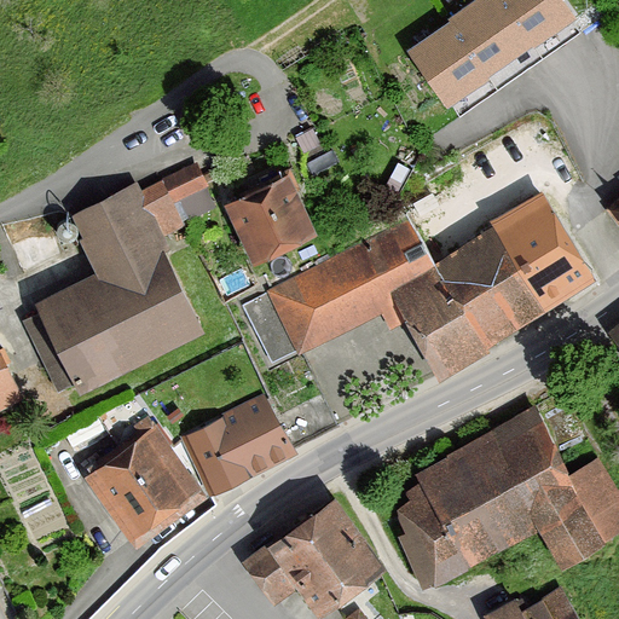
[(576,11),(567,0),(468,0),(409,41),(447,99),(576,11)]
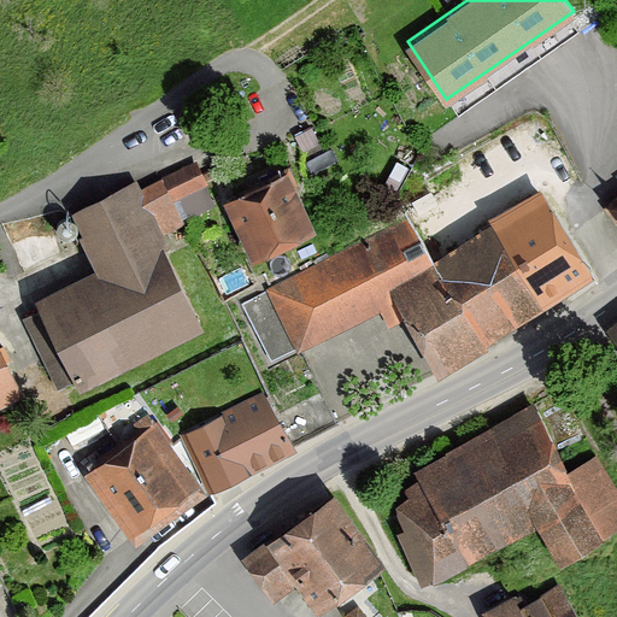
[(107,274),(50,303),(93,391),(218,328),(168,225),(188,215),(183,204),(212,189),(197,158),(78,216),(107,274)]
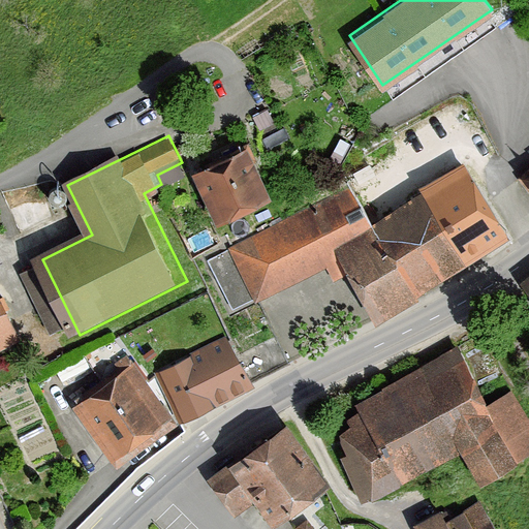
[(256,147),(204,174),(230,226),(283,200),(256,147)]
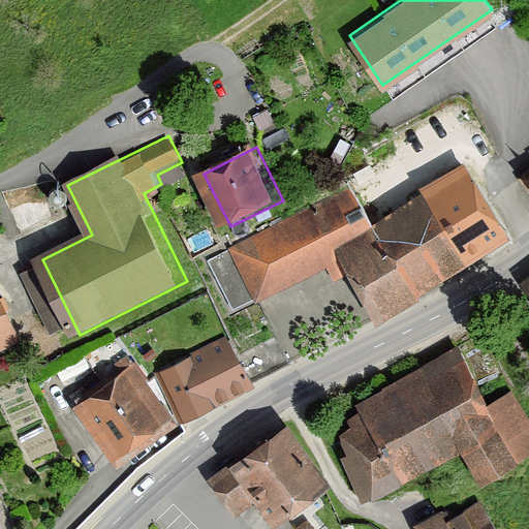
[(421,190),(423,194),(465,267),(509,241),(464,164),(421,190)]
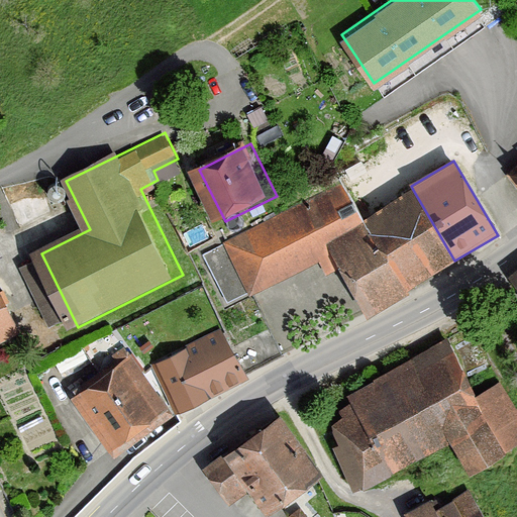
[(516,165),(508,173),(516,184),(516,165)]
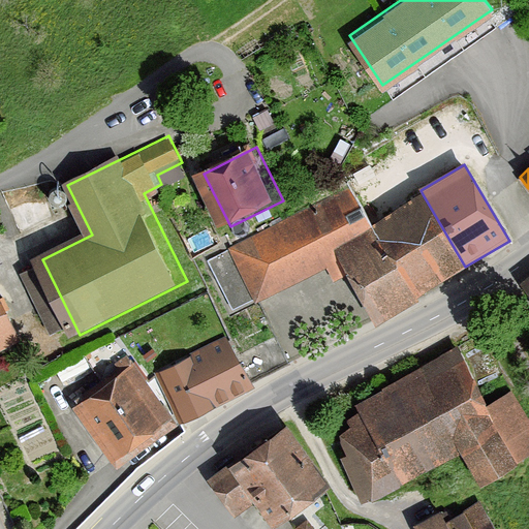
[(349,188),(208,260),(234,313),(327,269),(333,283),(346,276),(373,322),(415,299),(371,226),(349,188)]
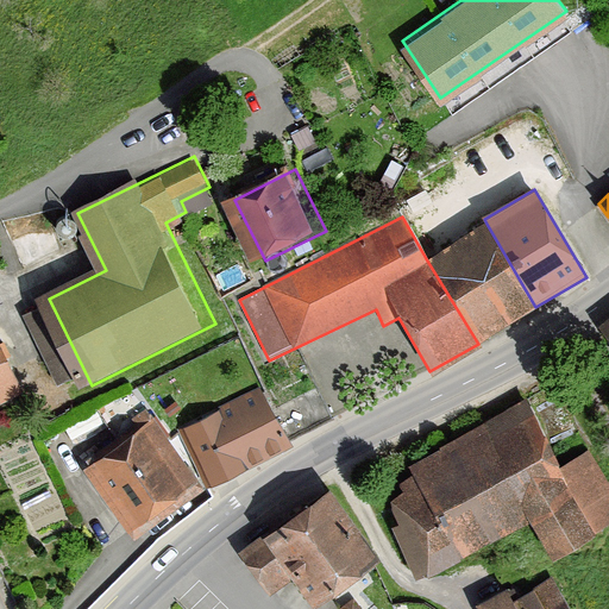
[(487,224),(427,261),(478,344),(535,307),(487,224)]
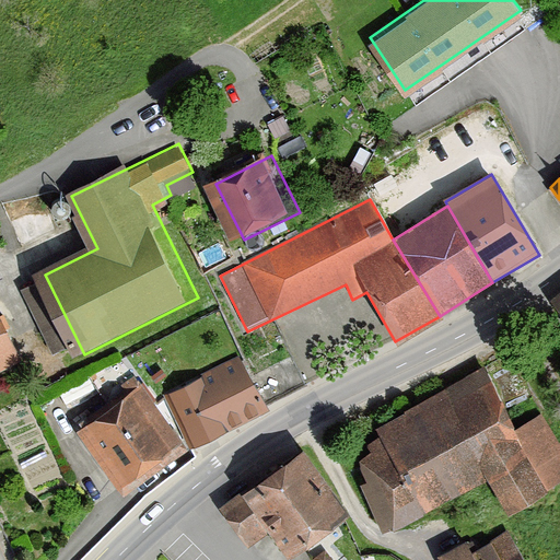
[(1,295),(0,295),(0,373),(31,360),(1,295)]
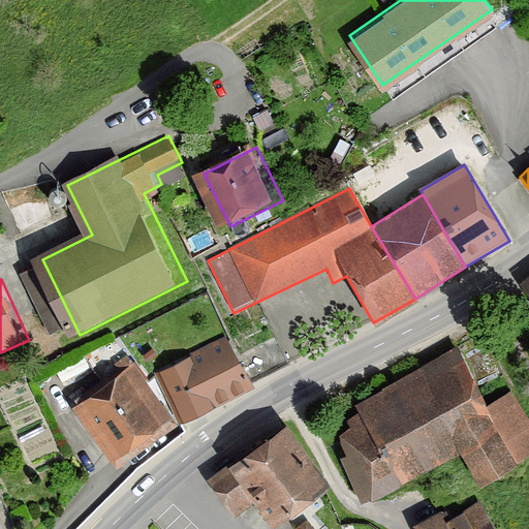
[(223,337),(155,372),(181,423),(253,387),(223,337)]
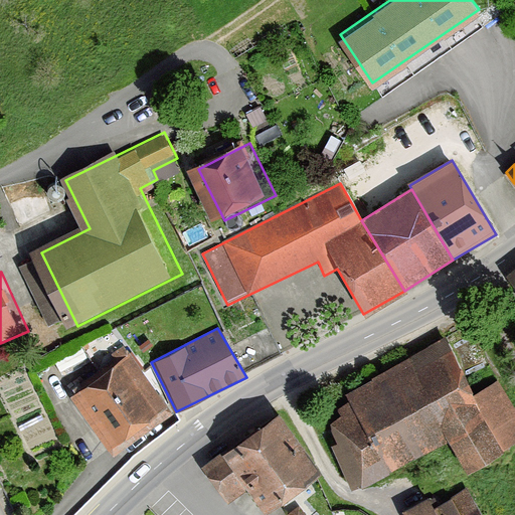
[(476,392),(445,338),(351,391),(360,408),(333,424),(369,487),(456,438),(476,471),(514,448),(514,401),(501,378),(476,392)]
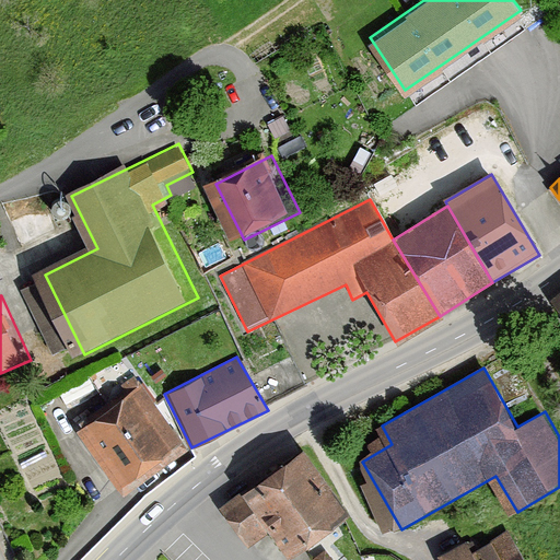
[(140,384),(77,433),(121,497),(188,452),(140,384)]
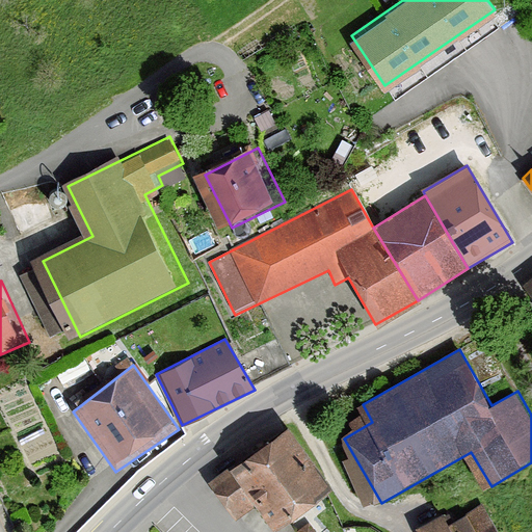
[(341,490),(299,427),(216,481),(240,519),(265,503),(283,529),(341,490)]
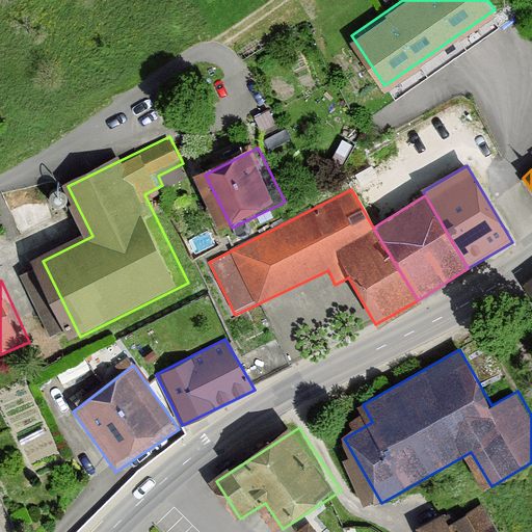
[(450,510),(421,531),(422,531),(507,531),(487,502),(458,522),(450,510)]
